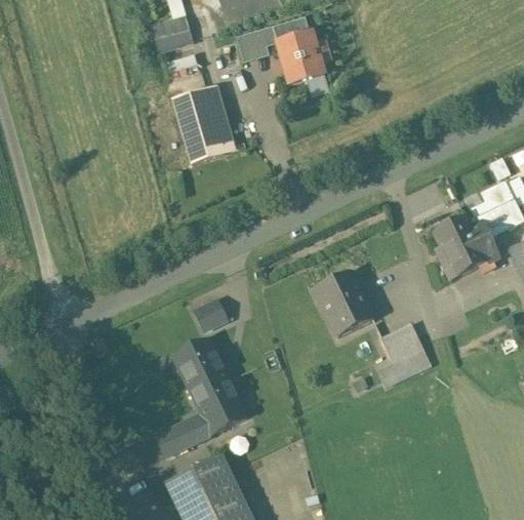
[(174,20),(152,27),(158,50),(191,41),(185,16),(174,20)]
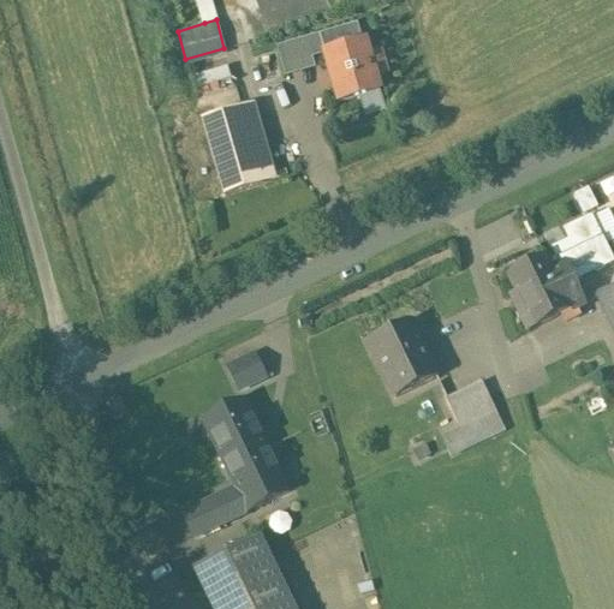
[(356,19),(319,30),(319,31),(323,48),(362,36),(356,19)]
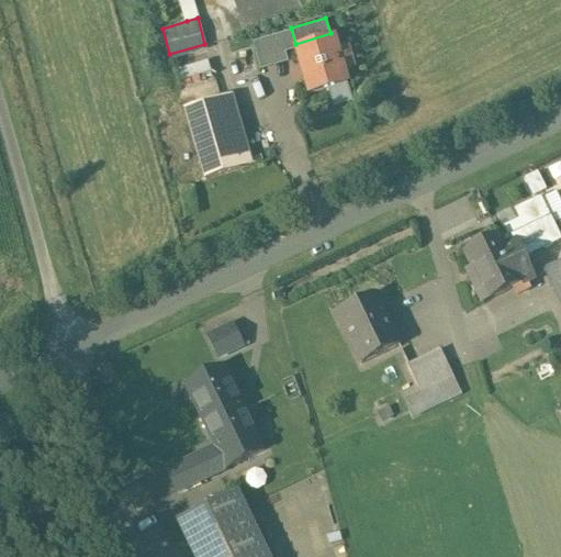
[(291,29),(253,40),(260,66),(285,58),(283,48),(295,45),(295,44),(291,29)]
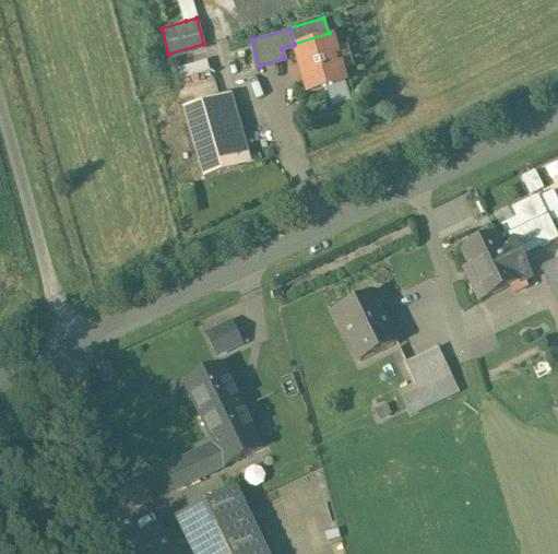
[(329,33),(294,44),(294,45),(308,91),(344,80),(341,67),(351,63),(344,43),(334,46),(331,33),(329,33)]
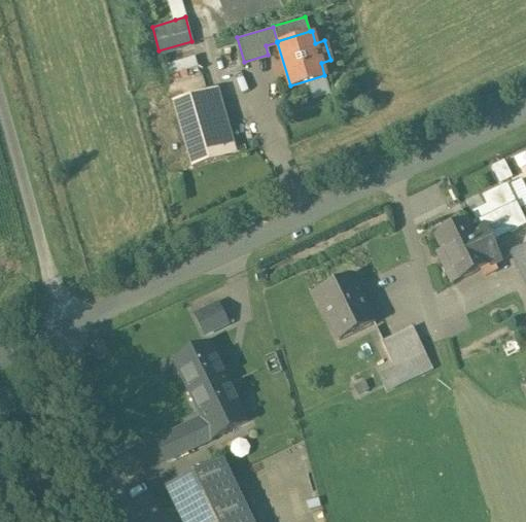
[(171,58),(172,68),(204,64),(202,54),(171,58)]
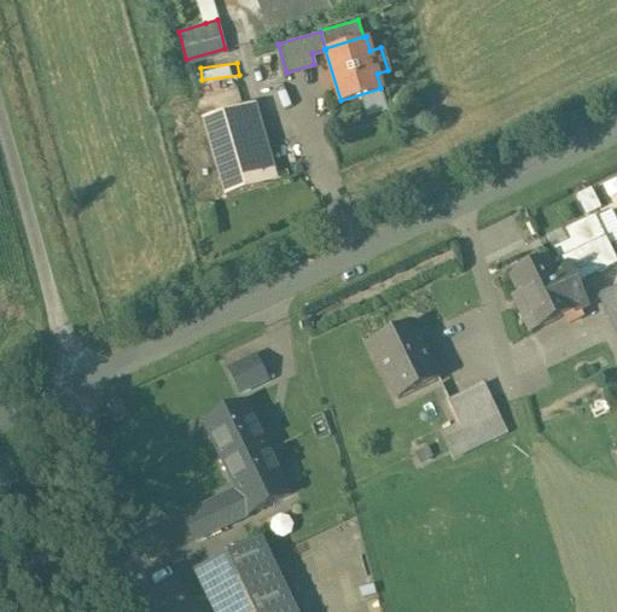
[(242,104),(204,116),(226,191),(263,180),(242,104)]
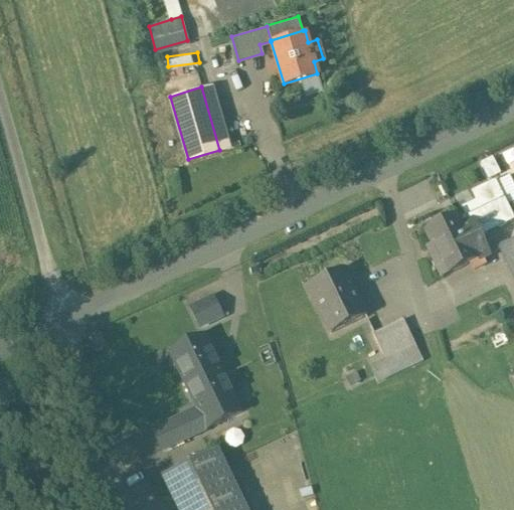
[(513,142),(498,150),(506,167),(513,163),(513,142)]
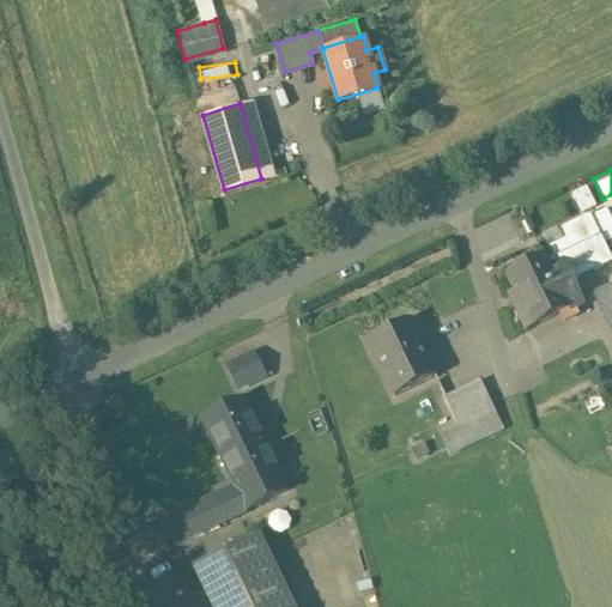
[(592,180),(575,188),(585,210),(601,201),(592,180)]
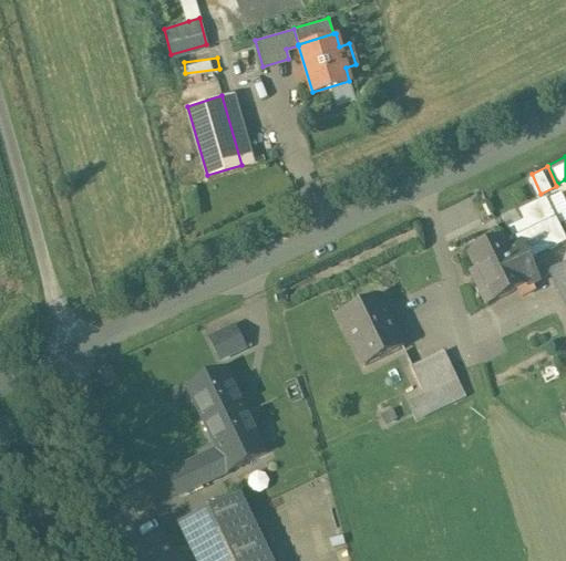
[(522,258),(527,256),(564,237),(557,222),(544,196),(520,208),(525,218),(510,226),(514,235),(505,239),(515,258),(521,256),(522,258)]
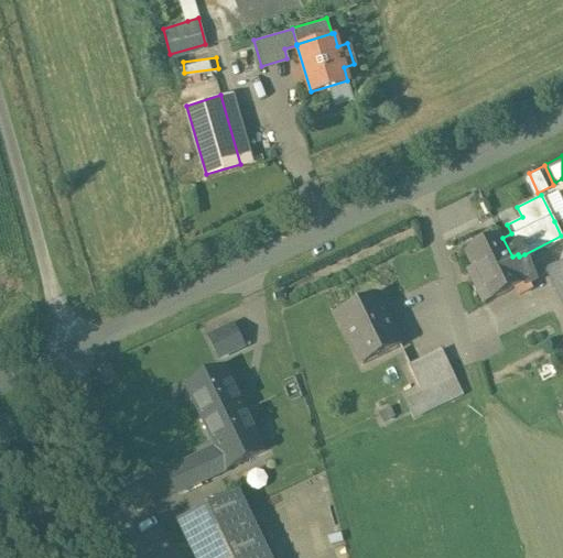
[(500,232),(466,249),(490,296),(534,275),(524,254),(519,256),(518,254),(512,256),(502,238),(500,232)]
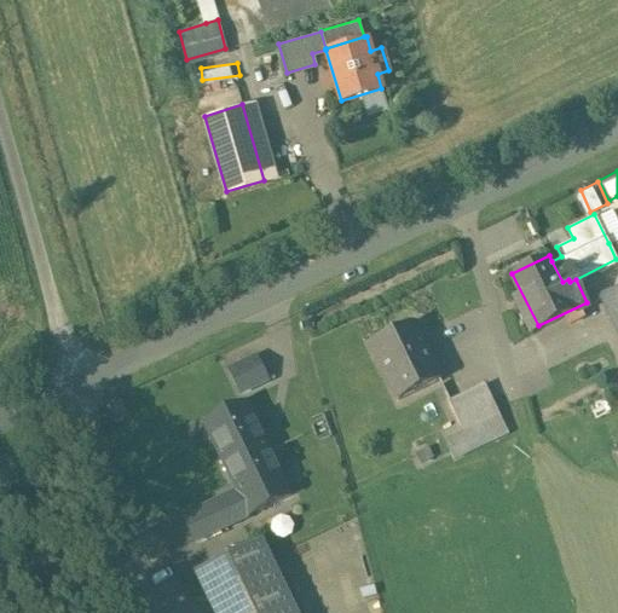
[(617,284),(599,294),(617,331),(617,284)]
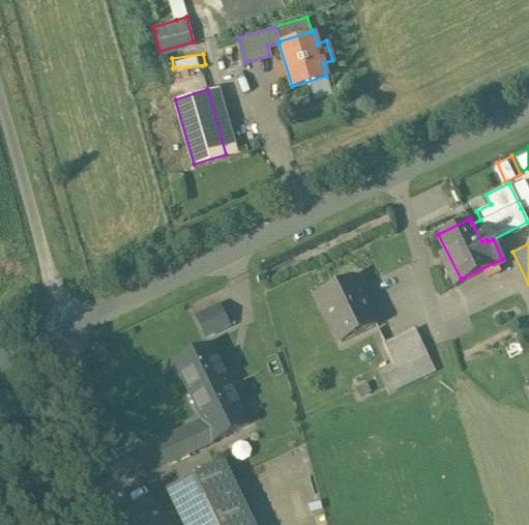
[(354,273),(318,291),(341,338),(377,320),(354,273)]
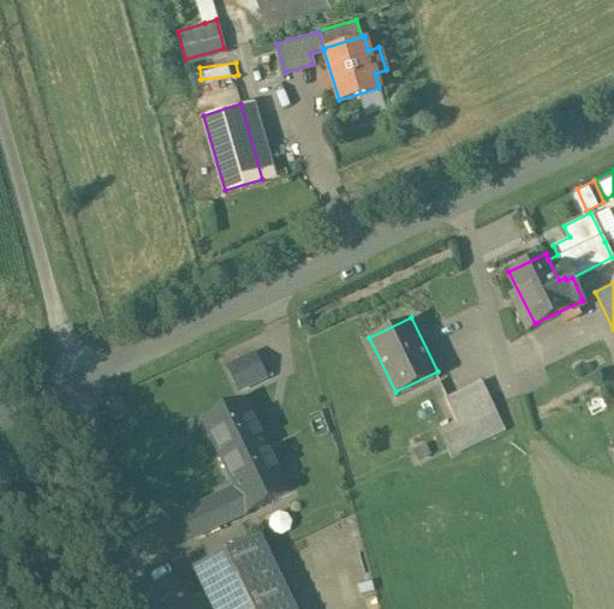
[(244,384),(274,375),(264,346),(234,356),(244,384)]
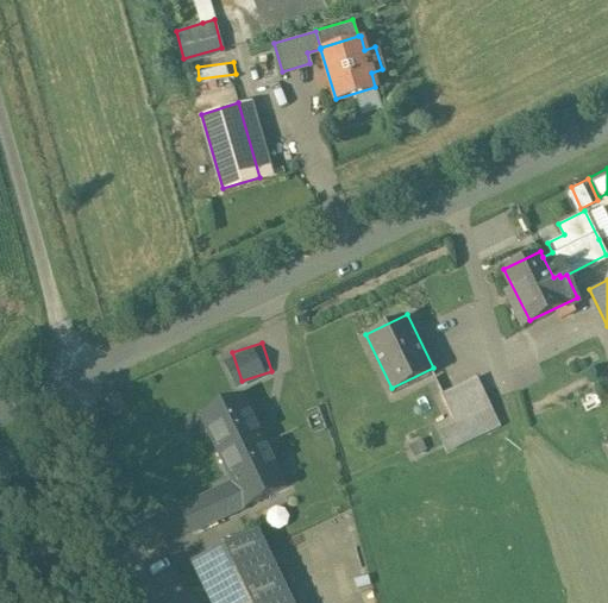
[(477,375),(443,391),(456,420),(437,428),(445,447),(500,421),(477,375)]
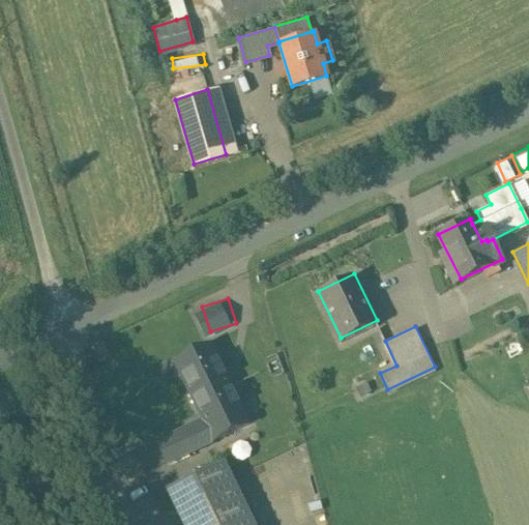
[(209,342),(175,358),(204,417),(213,437),(247,420),(209,342)]
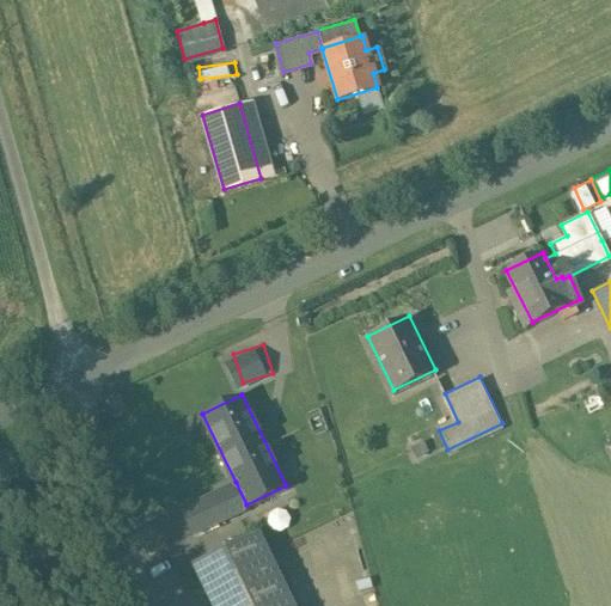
[(246,505),(236,482),(182,507),(194,530),(246,505)]
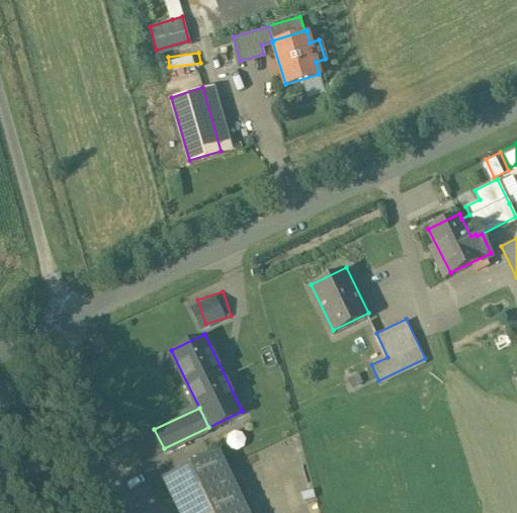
[(250,512),(219,448),(162,477),(180,512),(250,512)]
